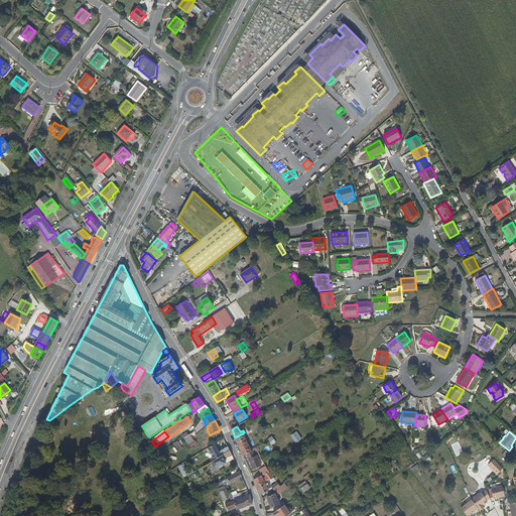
[(266,432),(263,433),(269,441),(272,445),(274,444),(274,443),(270,438),(266,432)]
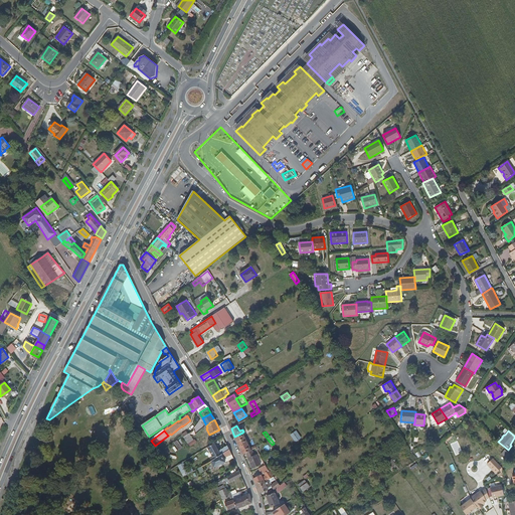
[(297,432),(291,435),(295,443),(302,440),(297,432)]
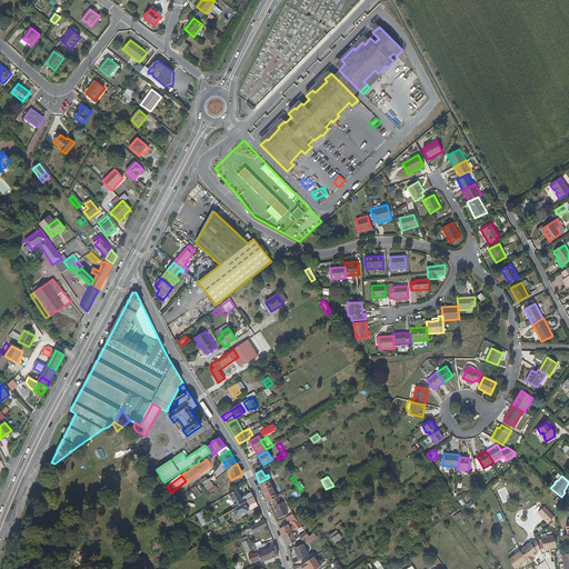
[(277,495),(268,478),(259,482),(269,502),(271,500),(278,497),(282,495),(283,495),(282,492),(277,495)]
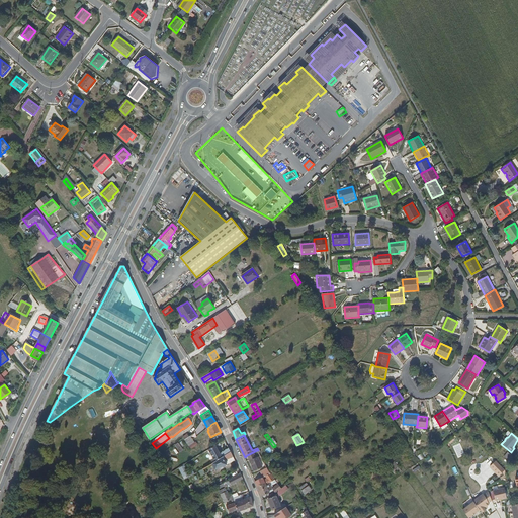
[(195,442),(193,440),(191,436),(190,437),(185,440),(191,449),(197,444),(196,442),(195,442)]
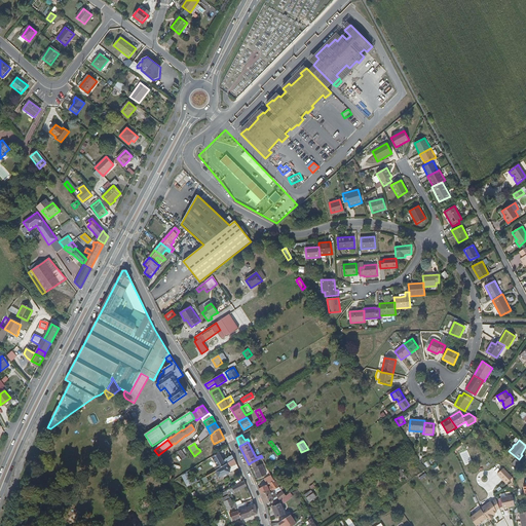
[(182,460),(186,457),(181,450),(177,453),(182,460)]
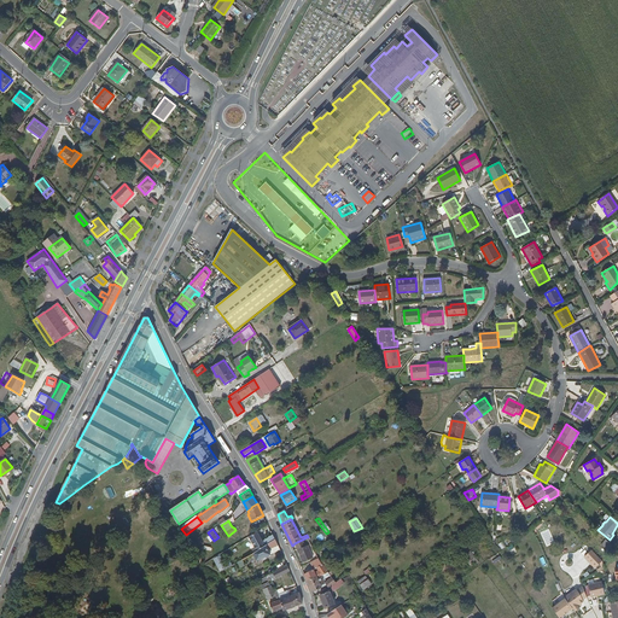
[(263,542),(258,532),(249,537),(257,552),(275,540),(273,535),(263,542)]
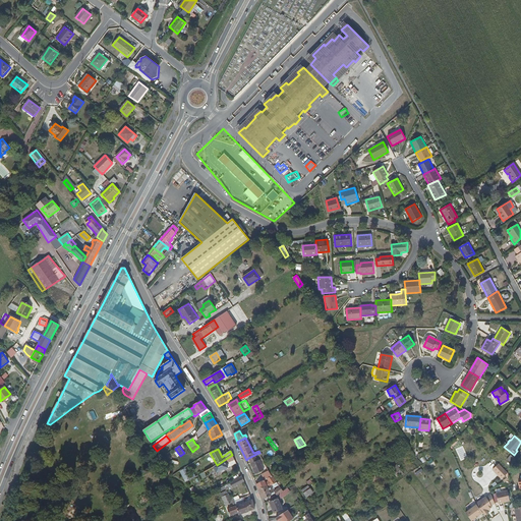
[(236,464),(232,455),(217,465),(214,467),(217,473),(236,464)]
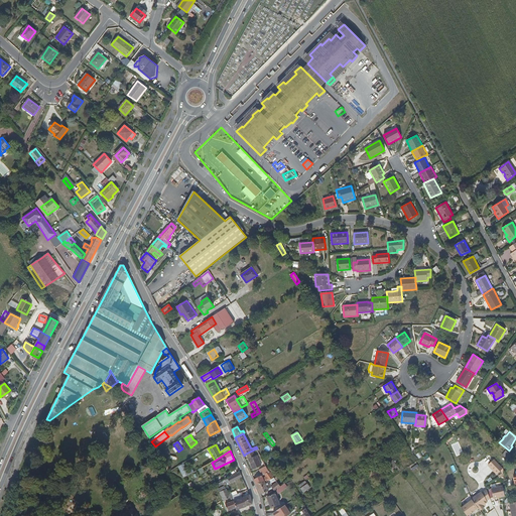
[(254,457),(252,450),(246,454),(253,469),(261,466),(260,465),(264,464),(259,455),(254,457)]
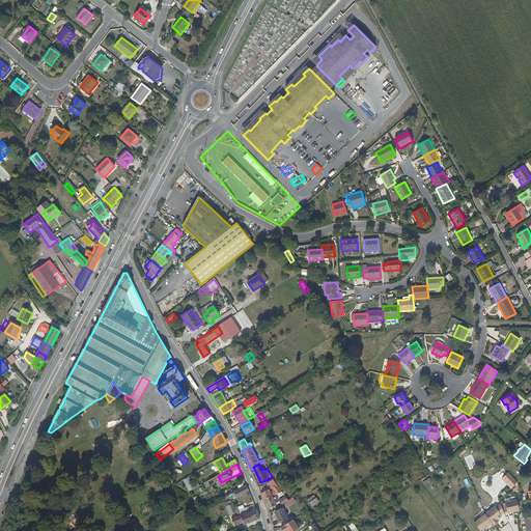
[(528,470),(523,466),(519,470),(523,474),(528,470)]
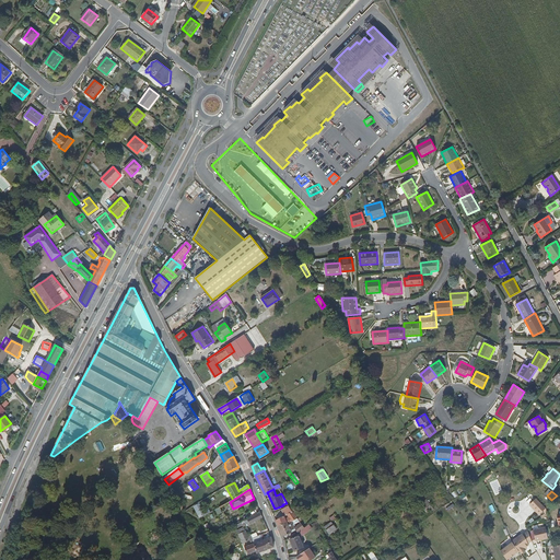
[(546,508),(536,498),(531,504),(539,514),(546,508)]
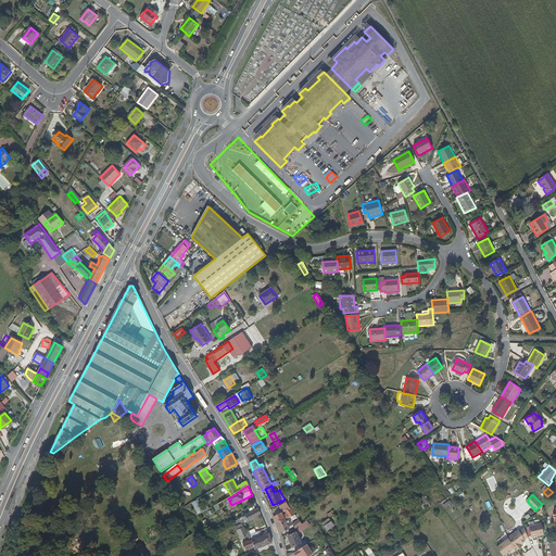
[(428,502),(424,495),(417,501),(421,506),(428,502)]
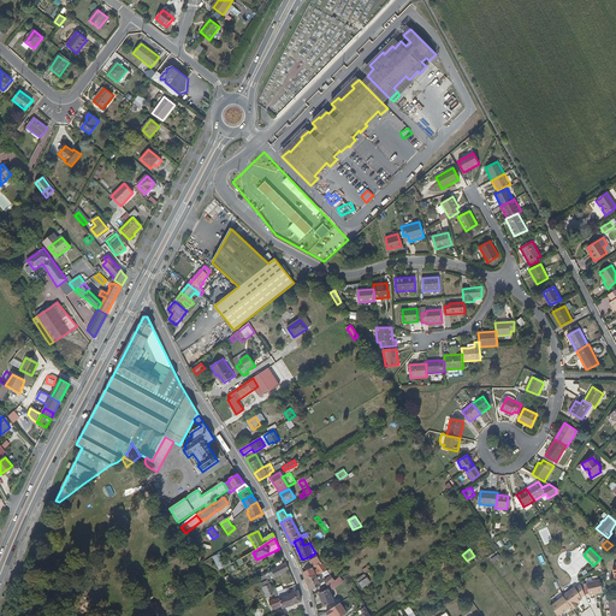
[(312,568),(321,563),(319,561),(317,557),(309,561),(312,568)]
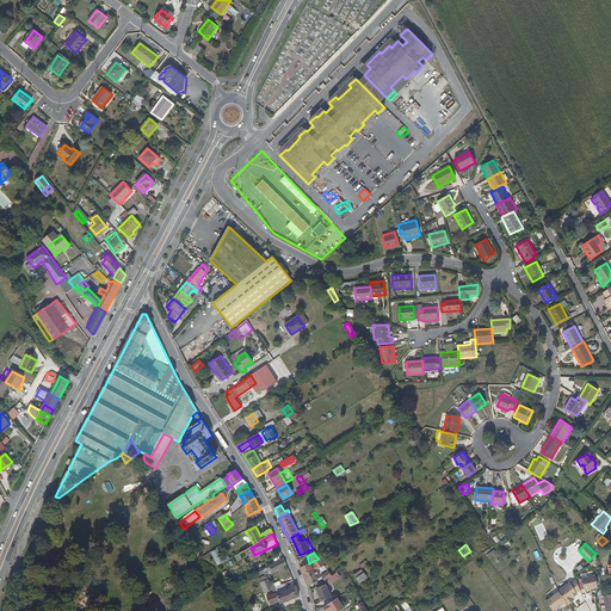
[(242,557),(240,554),(226,561),(228,566),(236,562),(242,557)]
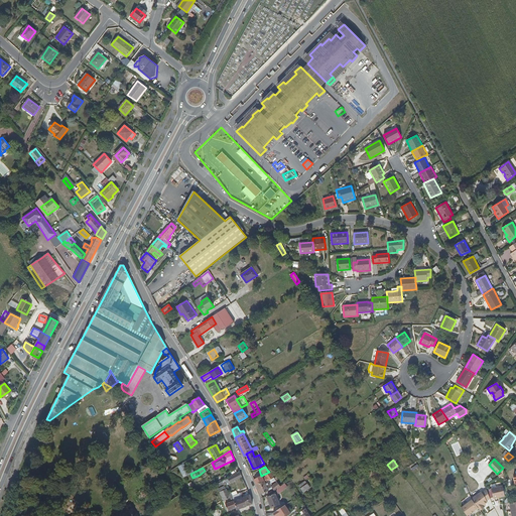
[(269,480),(273,478),(269,472),(261,476),(262,478),(265,476),(268,481),(269,480)]
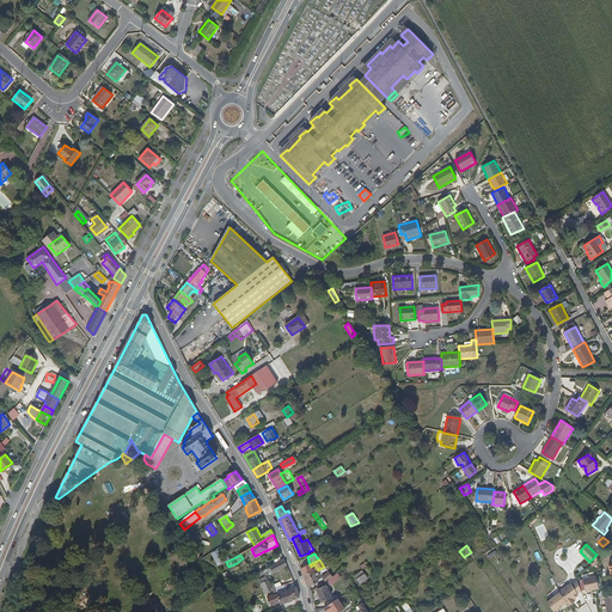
[(285,561),(270,568),(273,574),(287,565),(285,561)]
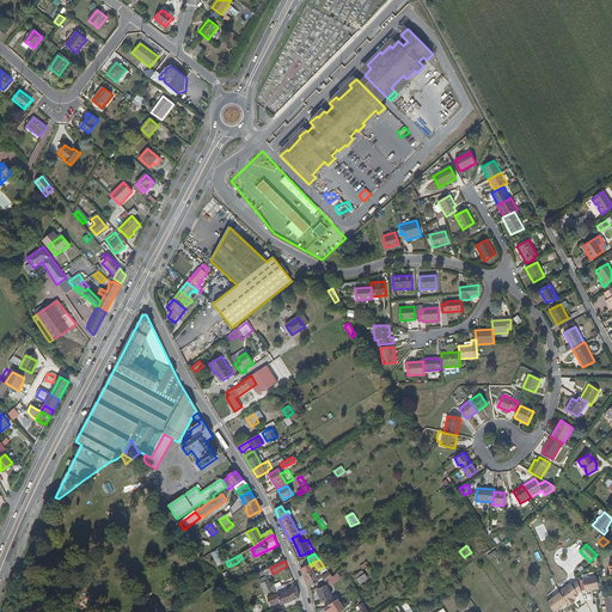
[(301,569),(304,575),(313,570),(311,567),(310,564),(301,569)]
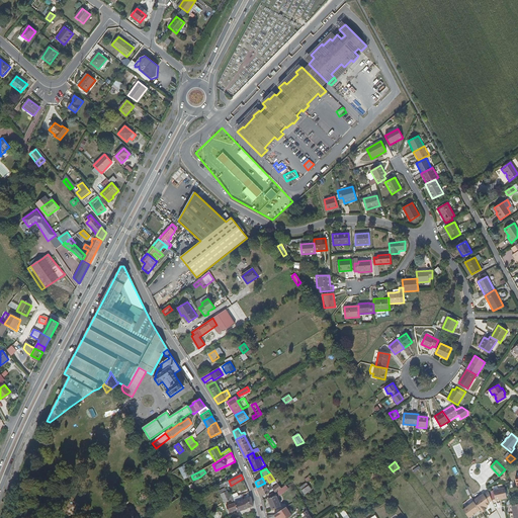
[(265,483),(257,487),(259,492),(270,486),(271,486),(270,484),(268,485),(266,486),(265,483)]
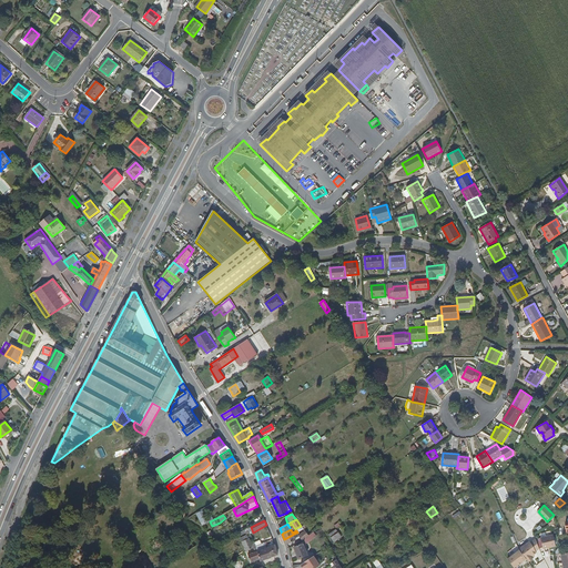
[(303,541),(308,536),(304,530),(298,535),(300,536),(303,541)]
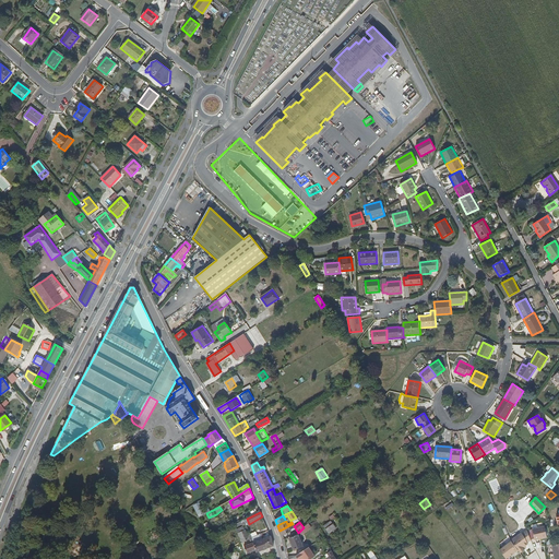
[(330,526),(328,523),(323,525),(329,534),(336,528),(333,524),(330,526)]
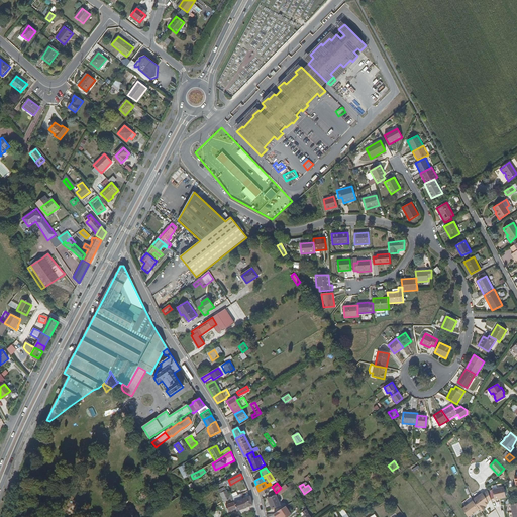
[(273,488),(272,487),(271,487),(270,485),(259,491),(261,496),(270,492),(269,490),(273,488)]
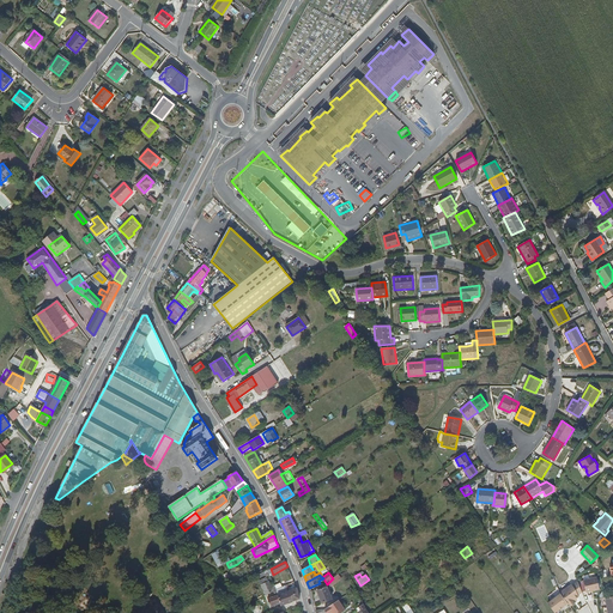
[(137,581),(147,598),(152,595),(141,577),(137,581)]
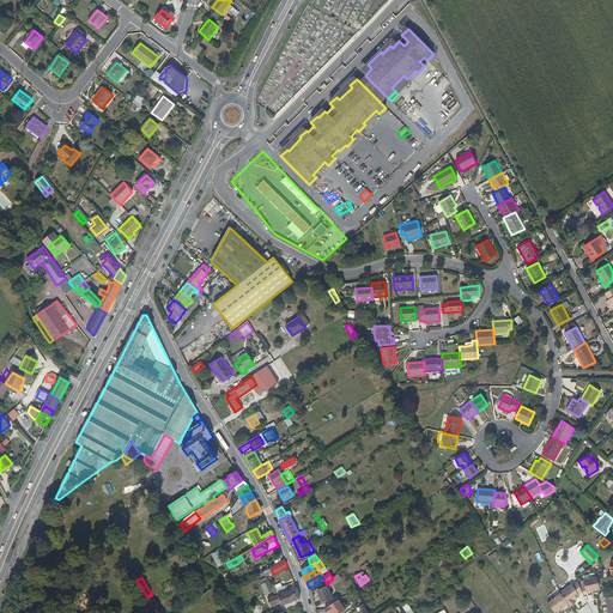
[(600,589),(596,577),(583,581),(586,593),(600,589)]
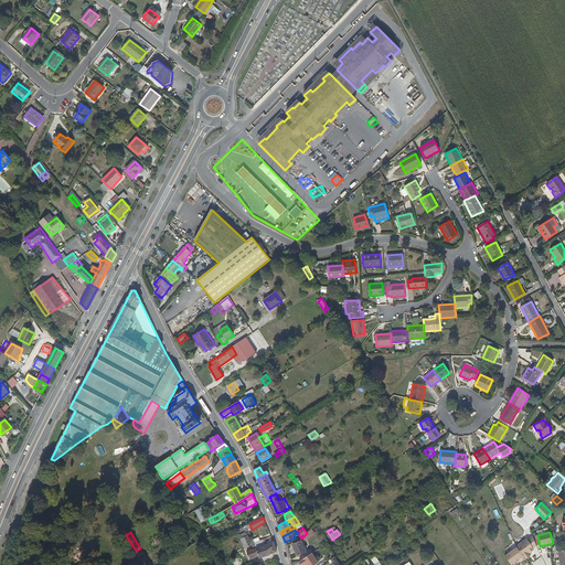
[(310,536),(307,533),(301,539),(300,539),(301,541),(292,544),(297,556),(306,552),(302,543),(310,536)]
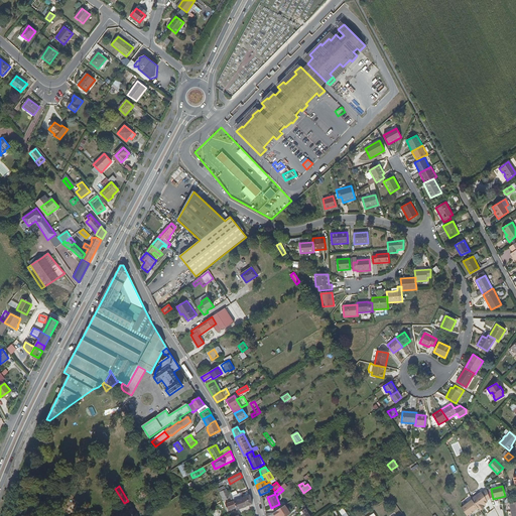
[(181,494),(177,488),(167,494),(172,501),(181,494)]
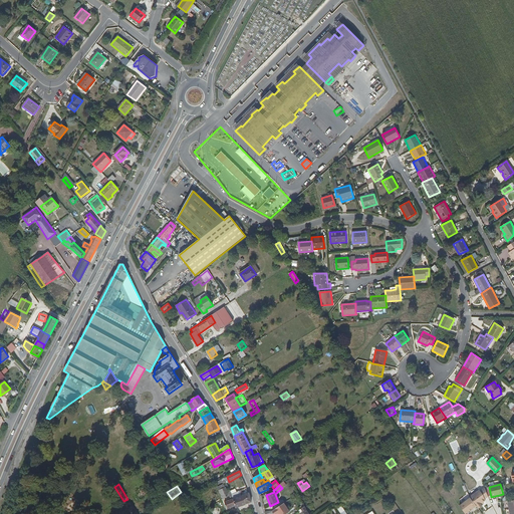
[(469,497),(470,498),(476,506),(478,509),(482,506),(480,504),(485,501),(484,499),(484,497),(483,495),(480,491),(479,490),(469,497)]
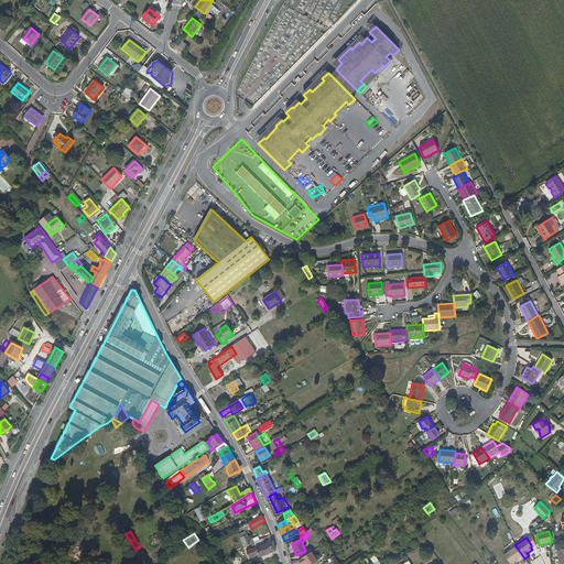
[(258,555),(259,559),(264,556),(262,550),(261,545),(266,544),(262,539),(255,543),(257,548),(258,555)]
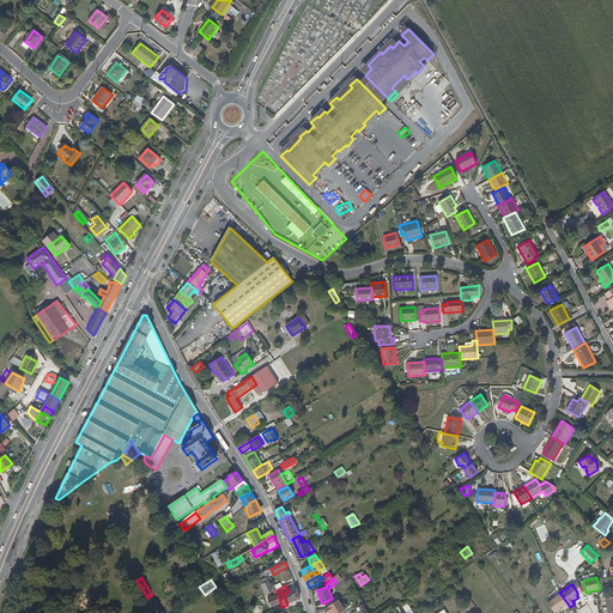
[(272,607),(280,604),(279,595),(277,590),(274,587),(265,592),(268,600),(272,607)]
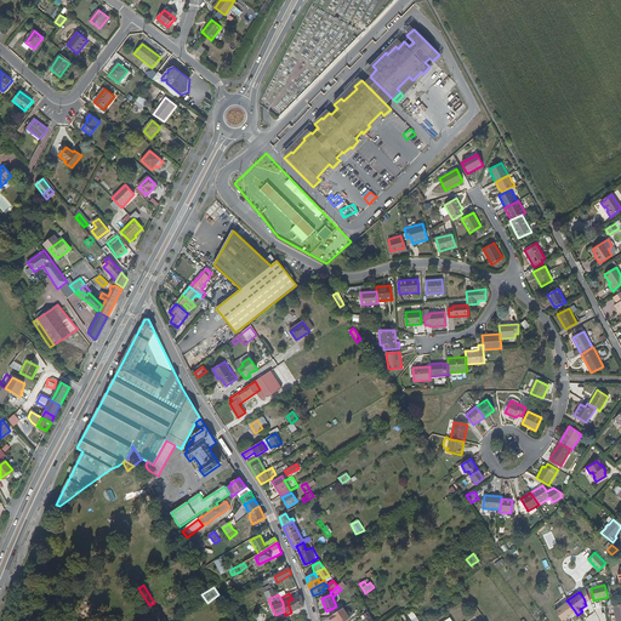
[(300,596),(294,598),(295,600),(297,610),(303,608),(300,596)]
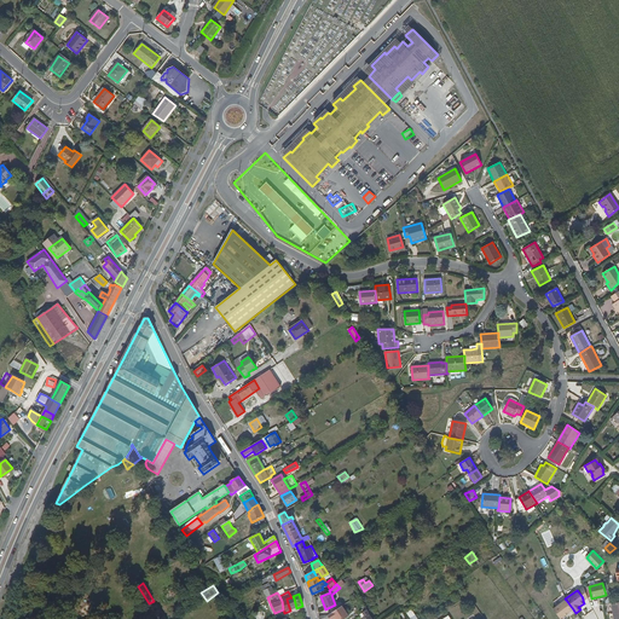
[(288,603),(290,611),(296,608),(294,599),(293,596),(291,597),(287,599),(288,603)]
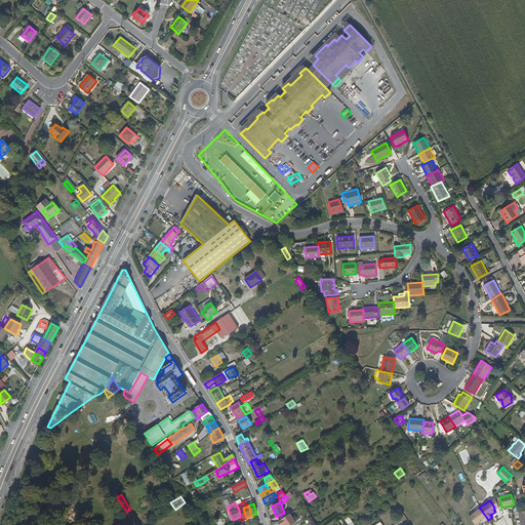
[(480,509),(469,517),(475,524),(486,517),(480,509)]
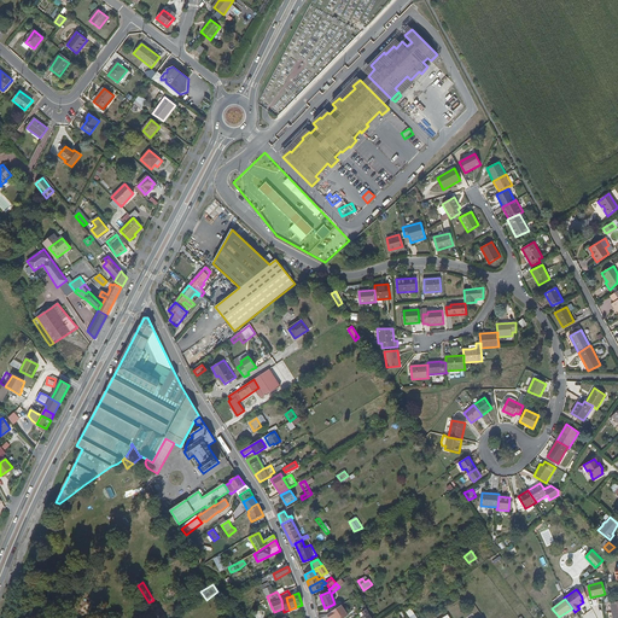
[(417,617),(407,602),(402,605),(409,617),(417,617)]
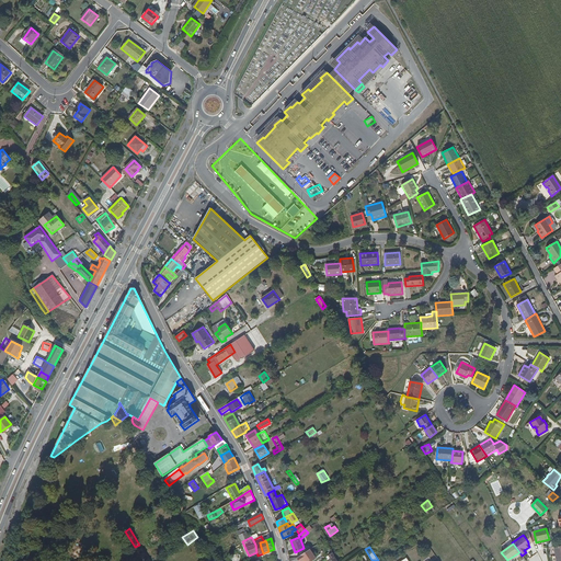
[(138,550),(144,560),(150,560),(141,548),(138,550)]
